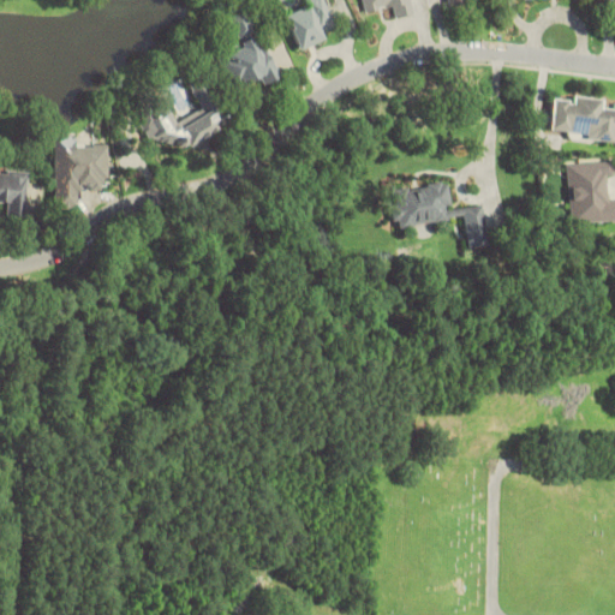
[(324,0),(314,0),(285,11),(298,48),(338,34),(324,0)]
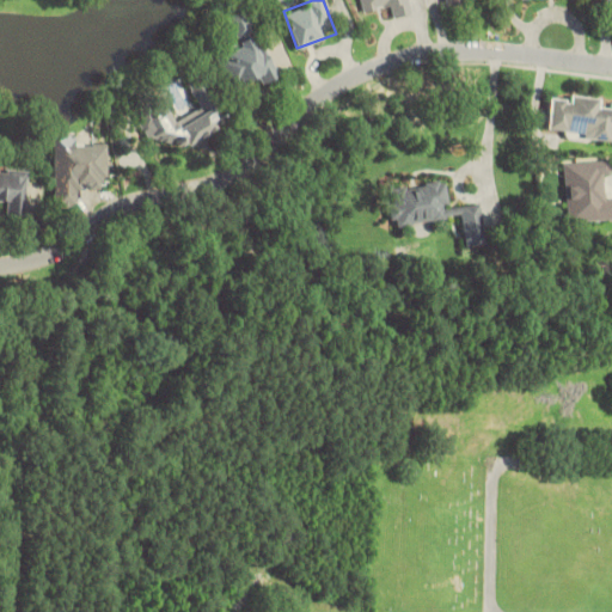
[(392,18),(411,14),(409,0),(359,0),(362,11),(390,6),(392,18)]
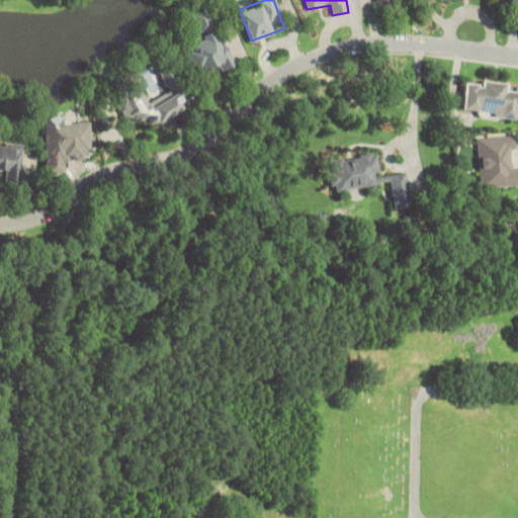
[(193,15),(201,32),(216,26),(207,9),(193,15)]
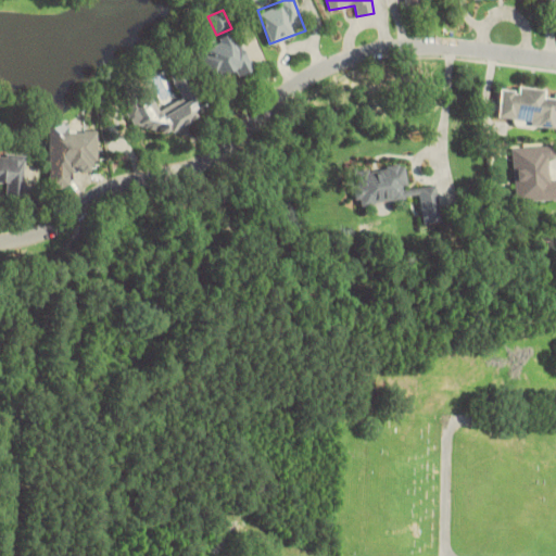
[(241,38),(232,42),(228,35),(198,48),(212,79),(235,70),(238,77),(254,70),(241,38)]
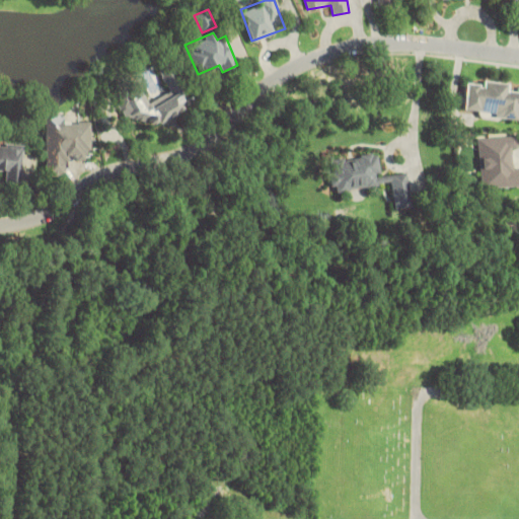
[(149,103),(142,89),(118,99),(128,122),(140,117),(145,127),(189,107),(174,75),(165,79),(172,93),(149,103)]
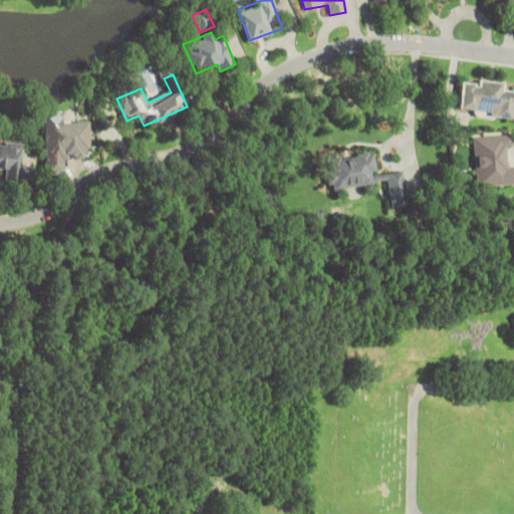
[(513,83),(479,81),(478,84),(462,83),(460,113),(513,118),(513,111),(513,83)]
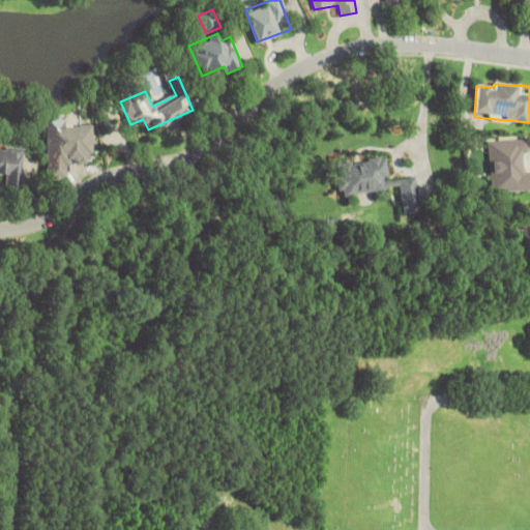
[(66,125),(66,118),(46,118),(47,179),(66,179),(66,164),(94,164),(94,125),(66,125)]
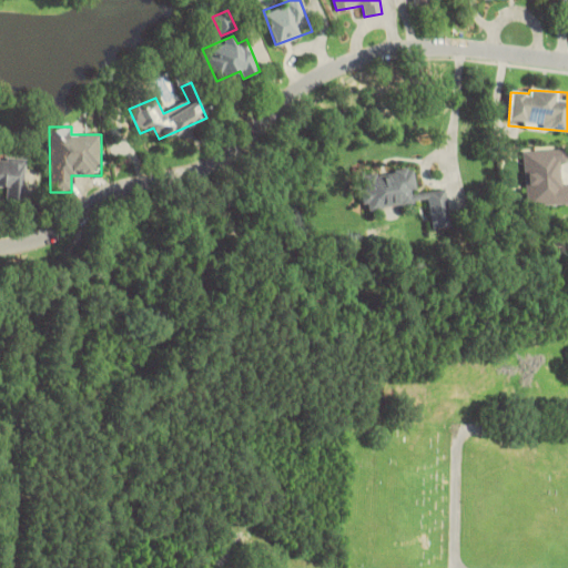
[(567,149),(524,150),(526,206),(567,204),(567,183),(560,183),(559,161),(567,161),(567,149)]
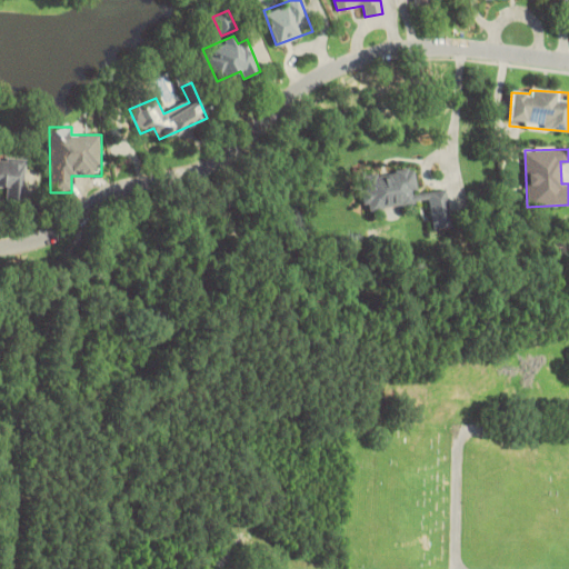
[(23,202),(26,159),(0,157),(0,191),(6,192),(5,201),(23,202)]
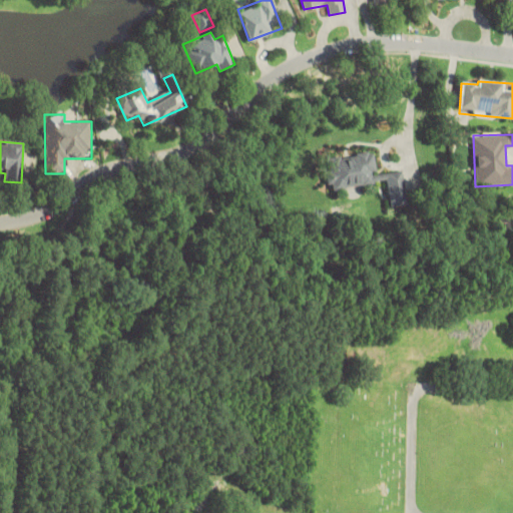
[(329,191),(386,182),(390,206),(408,204),(402,170),(378,174),(374,151),(324,158),(329,191)]
